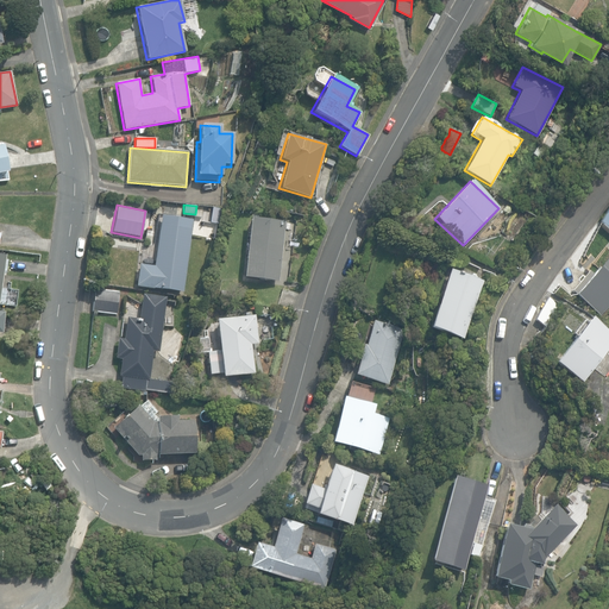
[(136,287),(182,293),(192,221),(162,217),(155,265),(139,263),(136,287)]
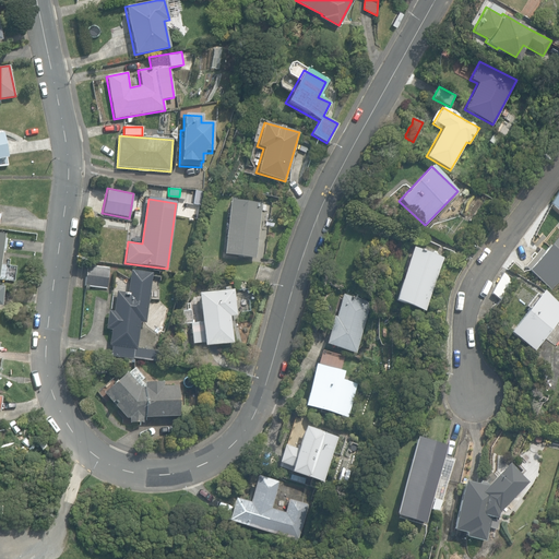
[(223,256),(254,259),(261,203),(228,200),(223,256)]
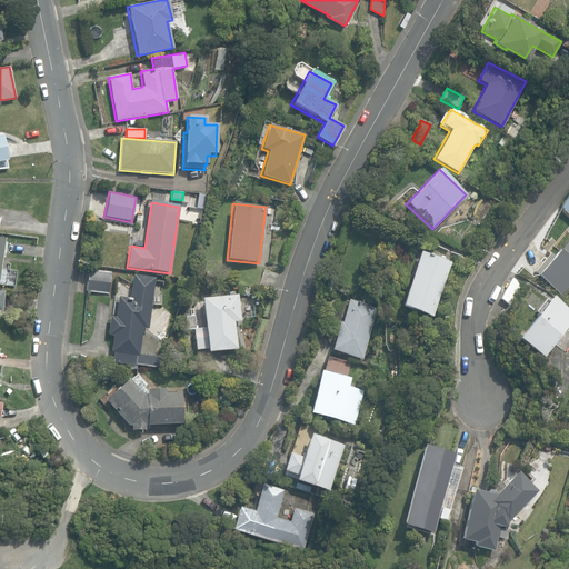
[(560,296),(568,285),(568,236),(552,256),(549,252),(532,271),(560,296)]
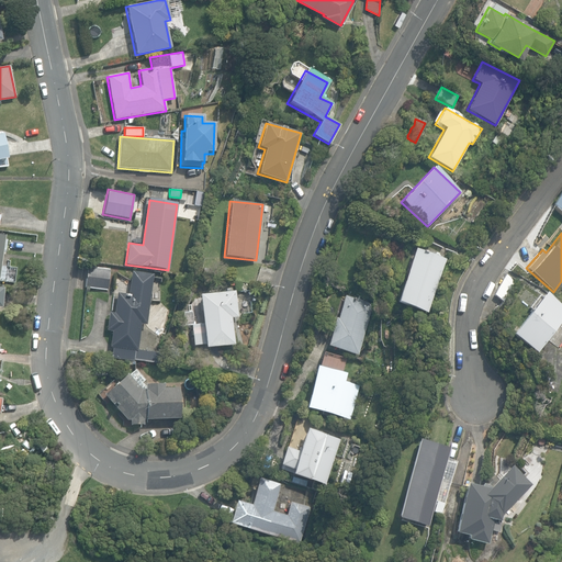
[(0,277),(3,251),(23,255),(25,240),(4,237),(4,236),(0,235),(0,277)]
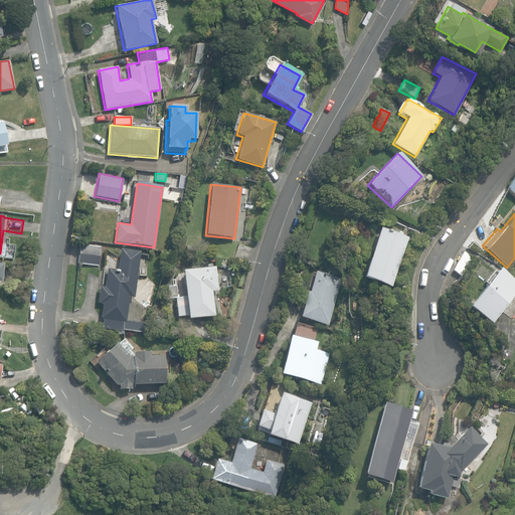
[(363,277),(391,287),(409,237),(380,227),(363,277)]
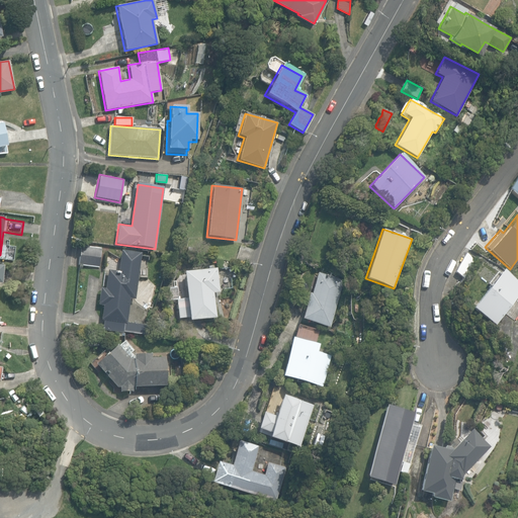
[(78,265),(99,267),(101,247),(80,245),(78,265)]
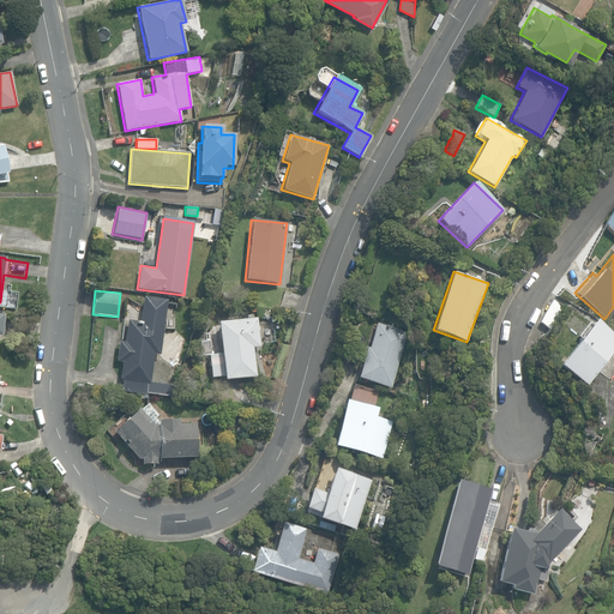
[(168,301),(143,296),(139,321),(127,319),(124,342),(118,341),(115,361),(122,362),(119,379),(122,380),(121,391),(145,395),(145,393),(175,397),(176,387),(151,383),(155,356),(160,356),(168,301)]
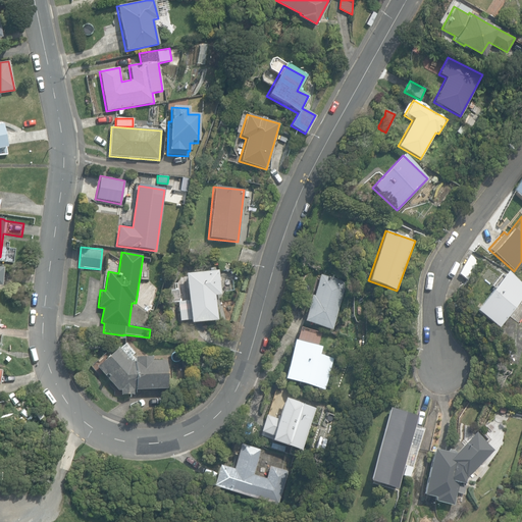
[(184,273),(190,323),(217,319),(215,295),(221,295),(218,269),(184,273)]
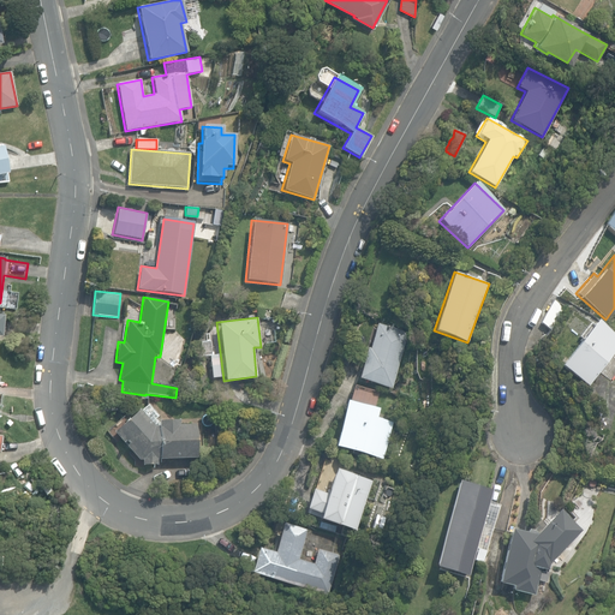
[(561,365),(587,386),(614,348),(614,334),(595,320),(561,365)]
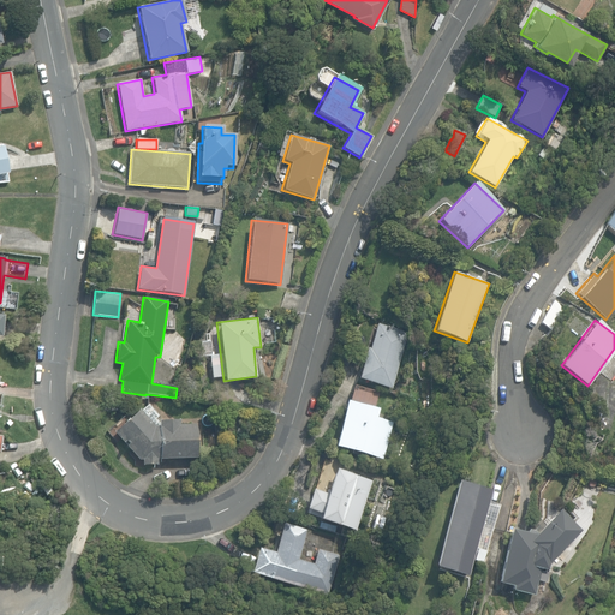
[(358,378),(392,388),(408,333),(377,323),(369,348),(368,347),(358,378)]
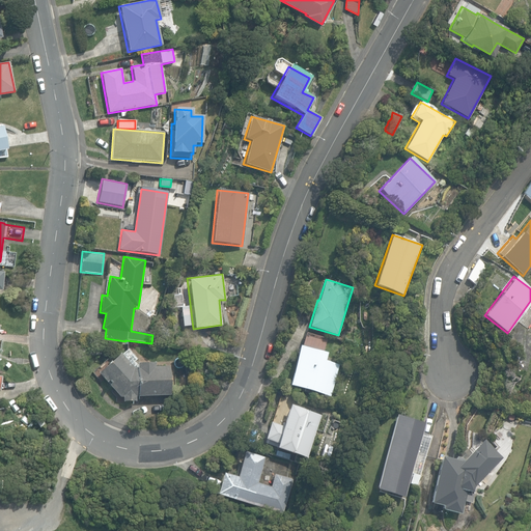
[(166,338),(169,327),(160,325),(158,336),(166,338)]
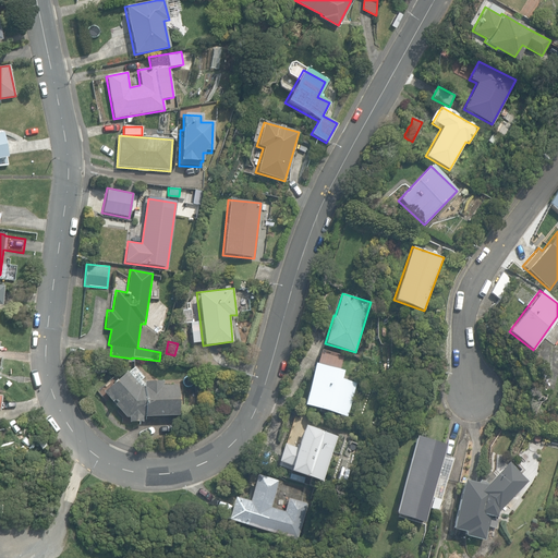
[(302,405),(347,419),(358,384),(341,379),(343,372),(314,363),(302,405)]
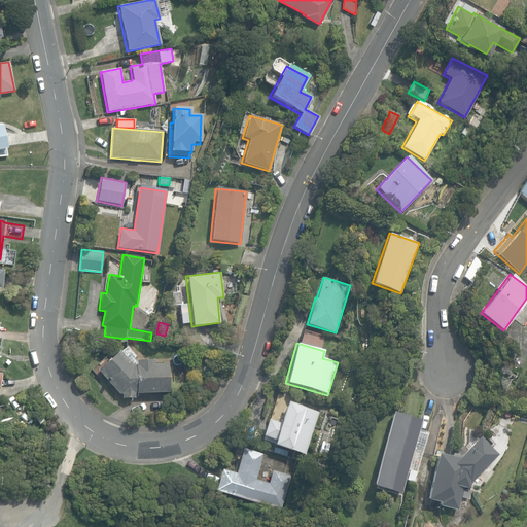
[(121,391),(121,398),(134,398),(134,394),(138,393),(168,392),(167,363),(152,364),(152,359),(135,360),(133,358),(136,356),(127,346),(120,352),(119,350),(97,370),(118,394),(121,391)]
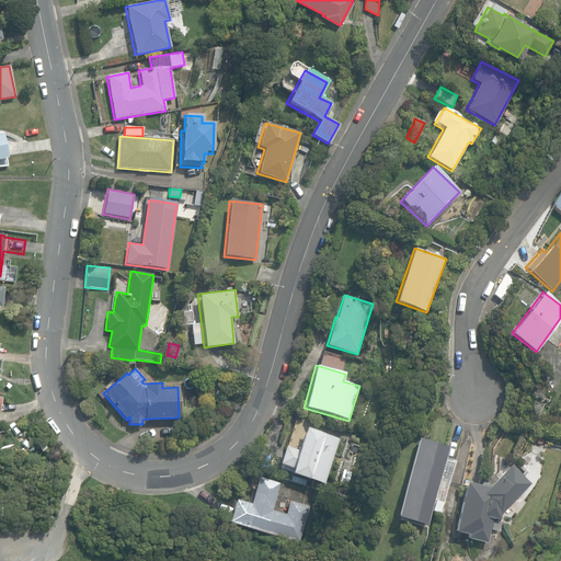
[(290,473),(322,484),(338,439),(305,428),(297,450),(285,446),(279,464),(292,468),(290,473)]
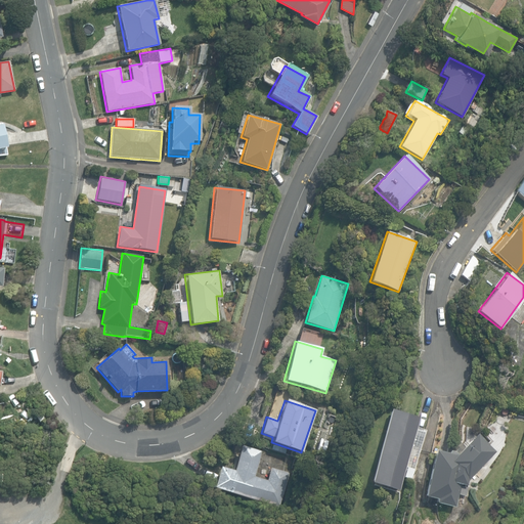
[(370,483),(399,491),(403,477),(411,479),(426,430),(417,427),(419,417),(391,408),(370,483)]
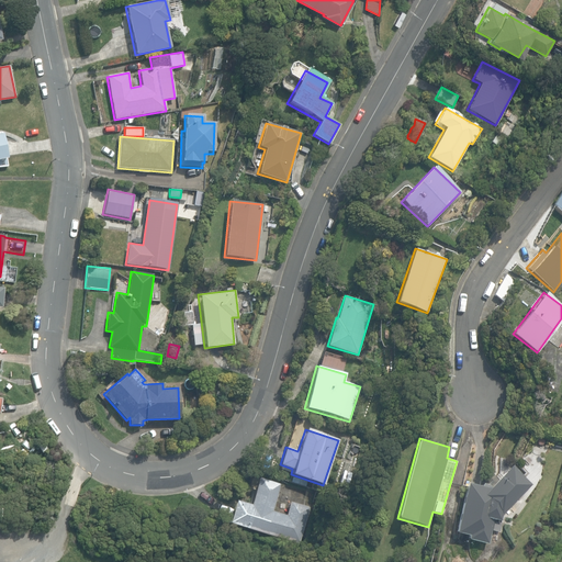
[(468,539),(487,543),(493,519),(499,520),(502,514),(531,484),(513,464),(489,489),(487,487),(489,485),(482,483),(481,486),(467,483),(456,532),(469,535),(468,539)]
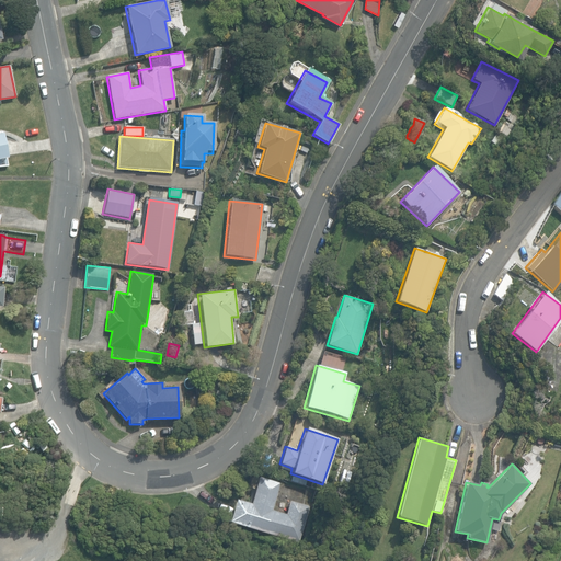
[(278,484),(256,478),(249,503),(235,499),(228,522),(299,542),(309,506),(289,501),(285,515),(271,511),(278,484)]
